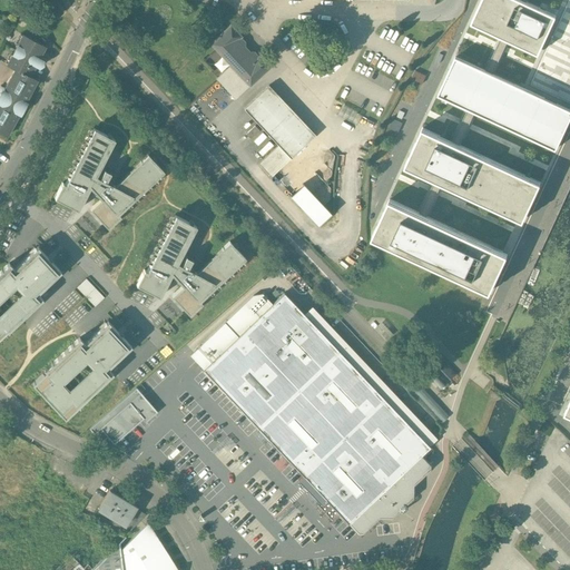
[(479,0),(472,16),(501,29),(510,32),(534,45),(539,47),(557,8),(552,6),(539,0),(479,0)]
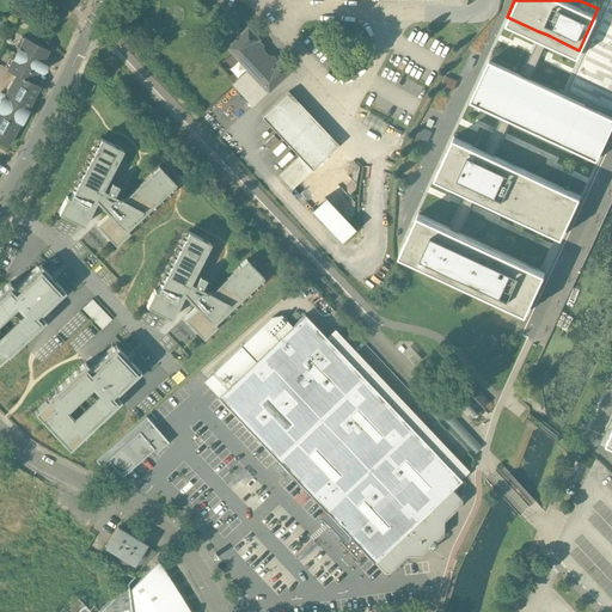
[(268,61),(257,49),(262,46),(257,41),(258,40),(248,28),(227,47),(248,69),(232,84),(252,106),(289,72),(279,60),(277,61),(273,57),(268,61)]
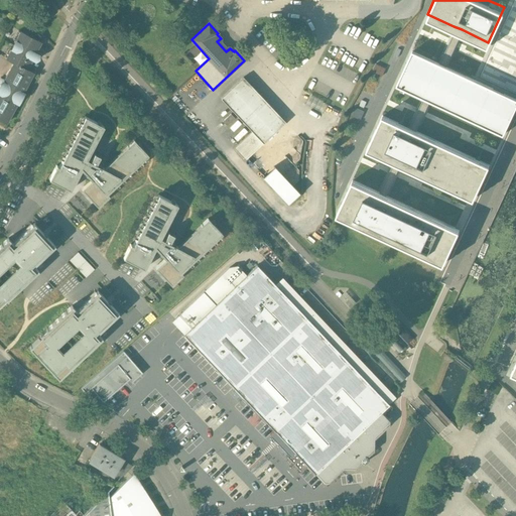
[(462,29),(454,26),(444,45),(440,55),(447,58),(453,49),(462,29)]
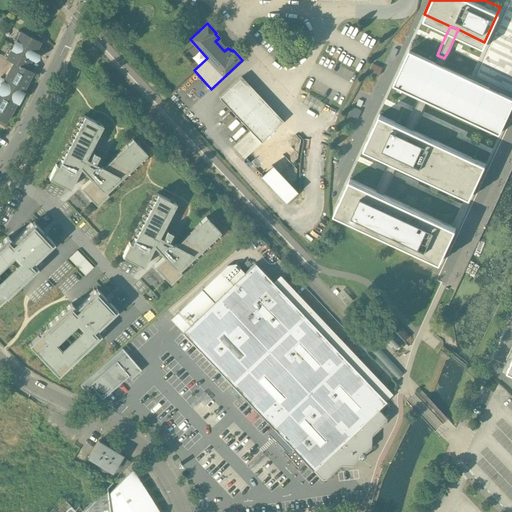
[(13,62),(2,84),(0,83),(0,84),(0,118),(7,122),(17,102),(23,95),(21,94),(33,72),(26,68),(31,58),(35,60),(38,54),(34,52),(40,42),(21,32),(6,58),(13,62)]
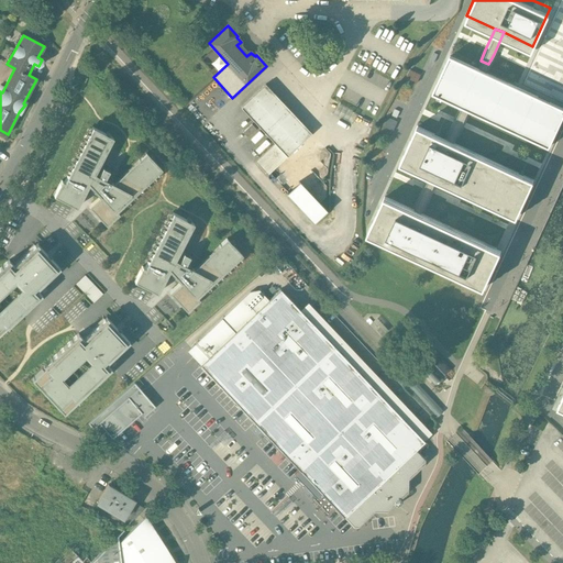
[(451,46),(433,85),(463,98),(471,102),(552,140),(562,111),(562,98),(542,89),(514,75),(488,64),(481,61),(451,46)]
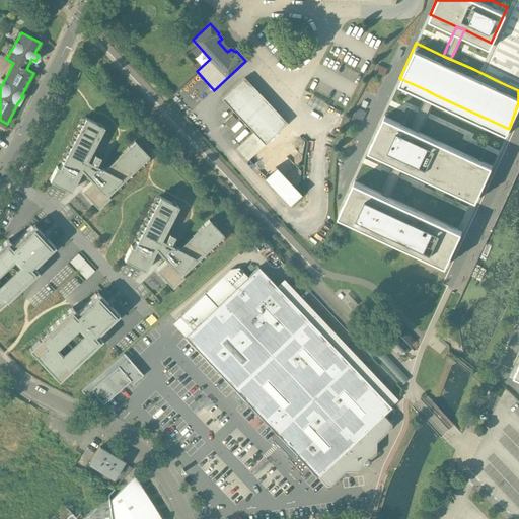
[(287,123),(244,78),(222,99),(253,132),(265,144),(287,123)]
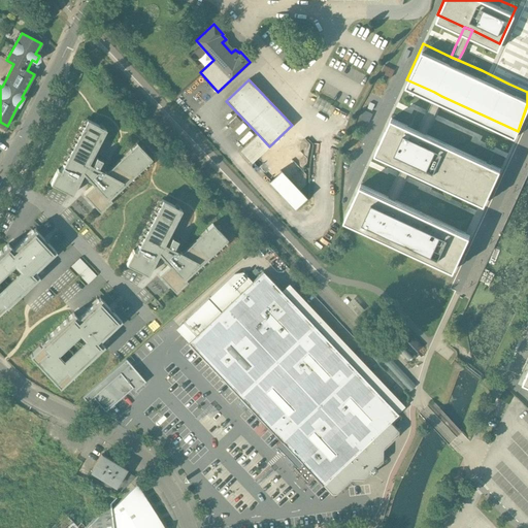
[(441,96),(434,92),(425,111),(420,123),(427,126),(432,116),(441,96)]
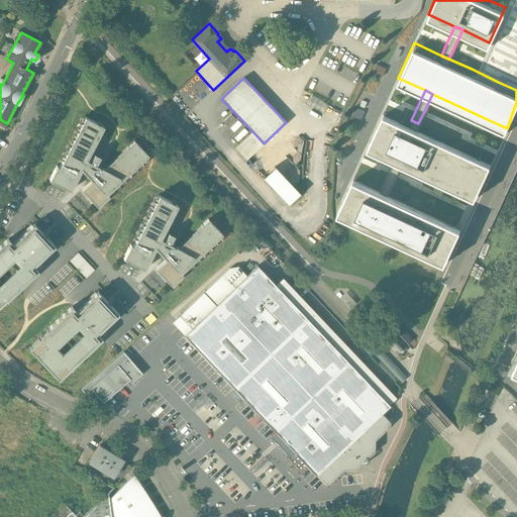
[(310,96),(307,103),(318,109),(322,102),(310,96)]
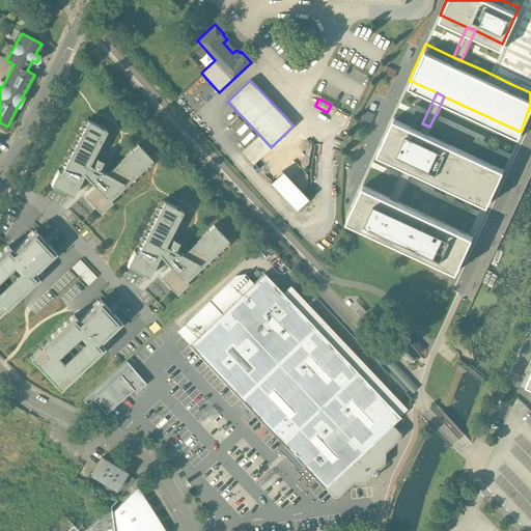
[(363,118),(371,122),(375,114),(367,110),(363,118)]
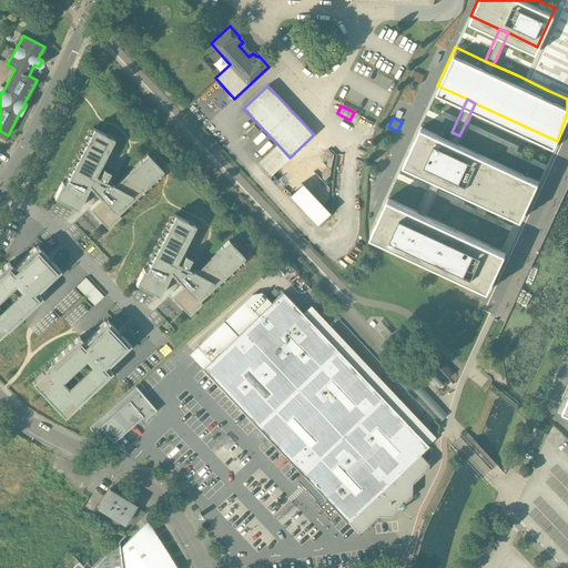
[(422,118),(404,155),(434,170),(442,173),(516,208),(525,211),(530,200),(541,173),(459,135),(452,132),(422,118)]
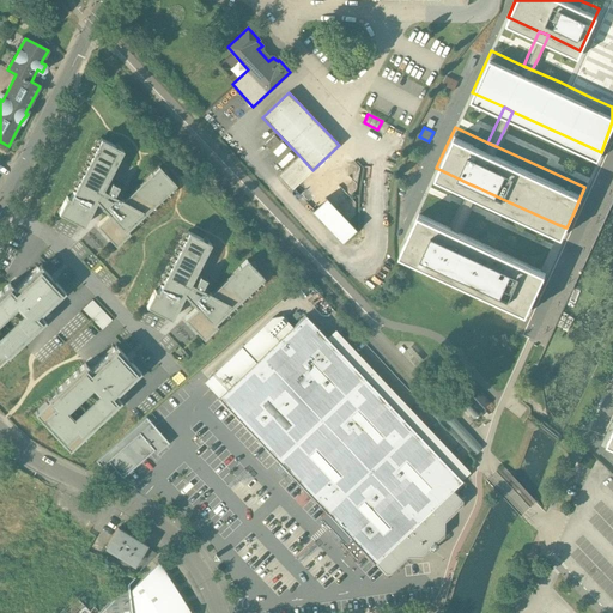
[(119,186),(113,182),(107,192),(103,189),(123,150),(102,139),(71,198),(67,196),(59,213),(85,226),(97,201),(103,207),(109,213),(97,225),(116,246),(131,232),(128,231),(176,184),(159,165),(125,200),(119,198),(114,195),(119,186)]
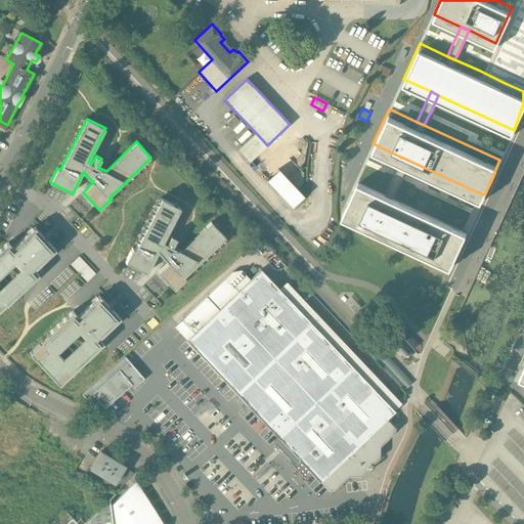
[(256,133),(239,148),(251,161),(267,145),(256,133)]
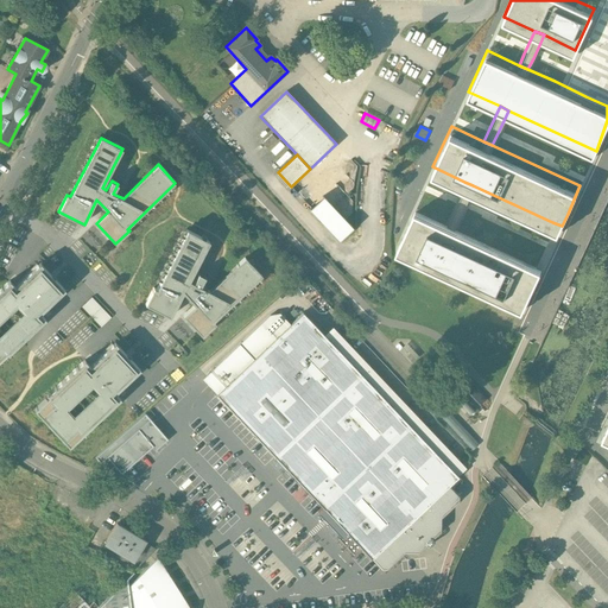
[(473,185),(464,182),(454,204),(449,216),(457,220),(462,209),(473,185)]
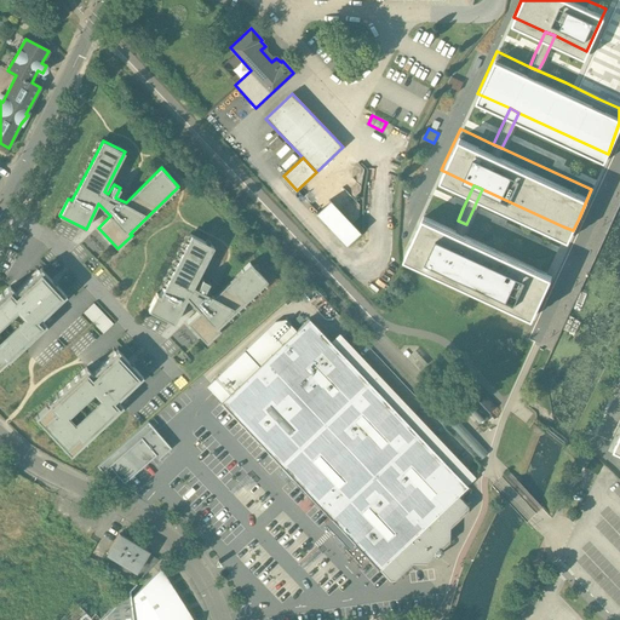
[(360,233),(329,200),(316,213),(346,245),(360,233)]
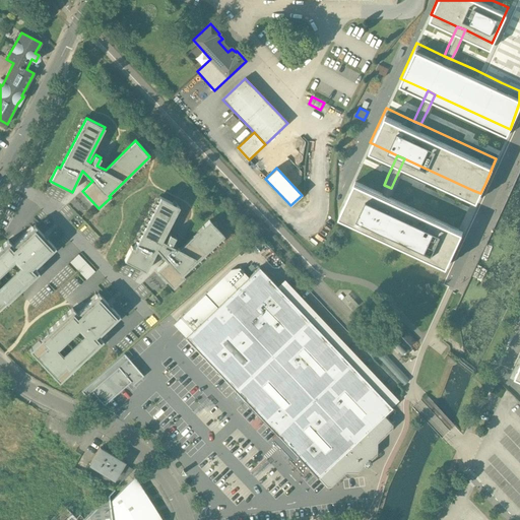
[(356,172),(340,206),(449,257),(454,245),(464,222),(459,219),(391,188),(384,185),(356,172)]
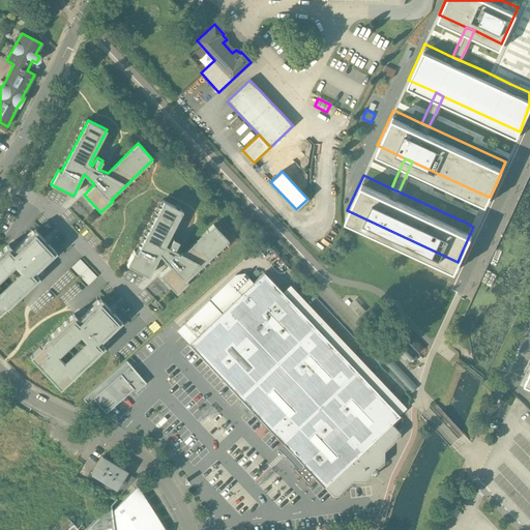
[(135,251),(127,265),(148,276),(160,255),(166,261),(171,266),(160,275),(177,293),(188,283),(186,280),(229,240),(213,225),(183,254),(179,252),(175,249),(179,241),(174,238),(169,246),(166,244),(183,210),(164,200),(137,252),(135,251)]
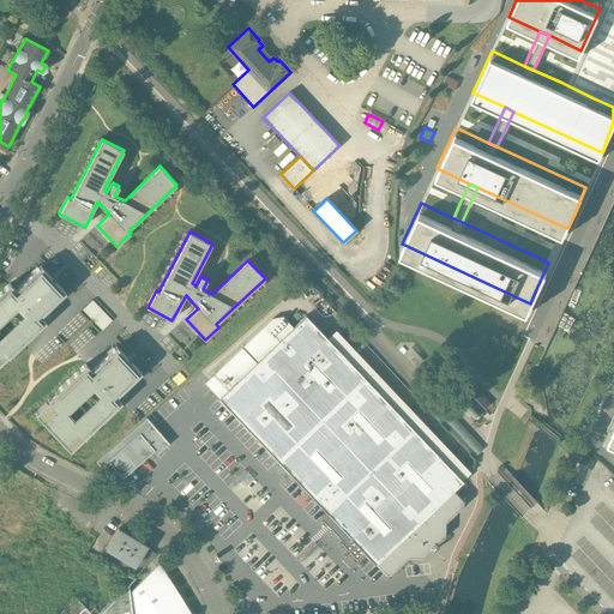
[(12,284),(6,278),(0,283),(0,361),(42,321),(37,317),(62,293),(34,264),(12,284)]
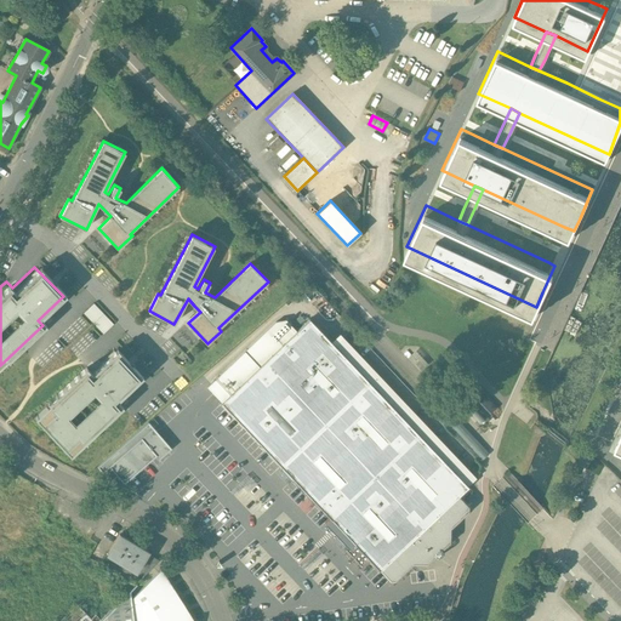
[(95,302),(84,313),(104,332),(114,323),(95,302)]
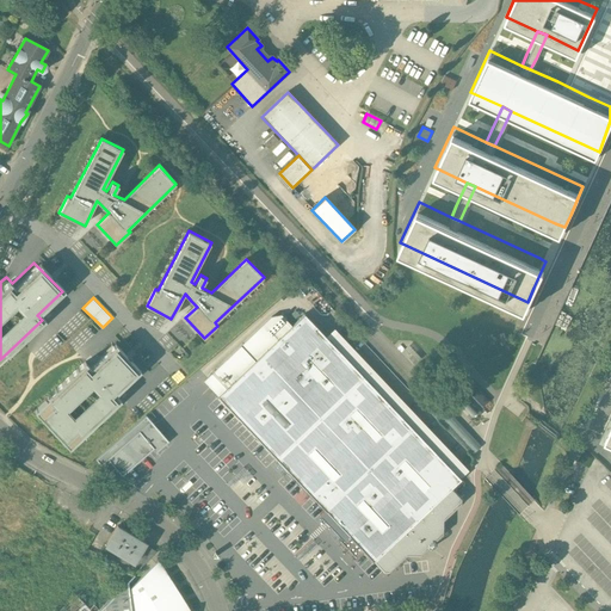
[(216,399),(387,573),(406,554),(420,554),(442,532),(442,520),(461,501),(454,493),(466,481),(301,315),(216,399)]
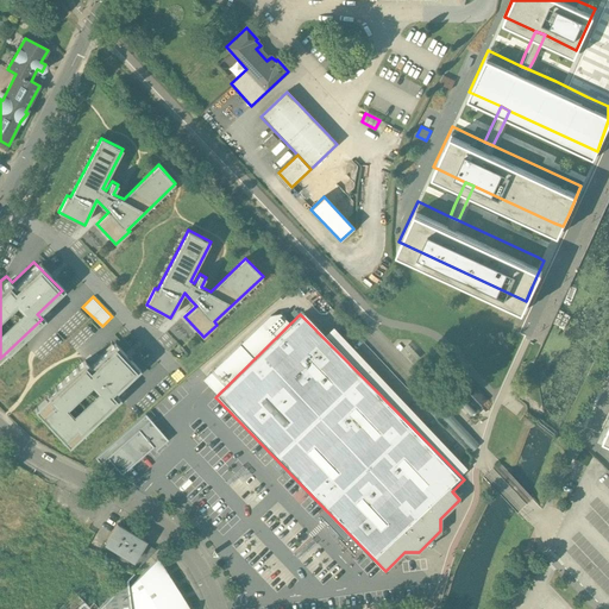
[(111,345),(86,369),(80,363),(30,409),(63,446),(115,399),(110,393),(135,371),(111,345)]
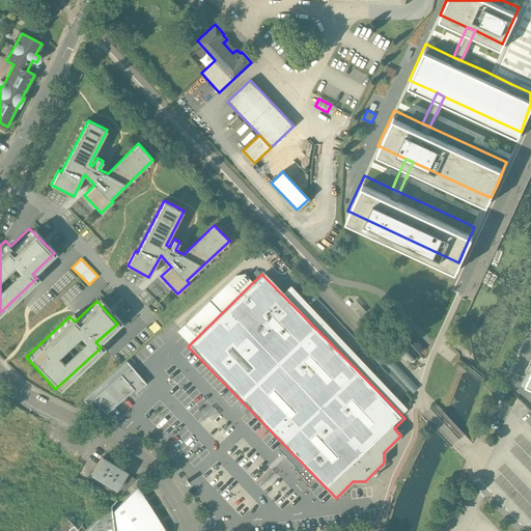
[(366,334),(359,341),(411,395),(418,389),(366,334)]
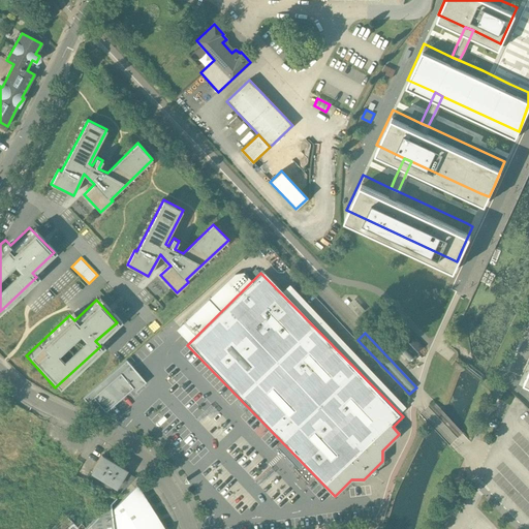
[(404,334),(397,340),(413,361),(422,354),(404,334)]
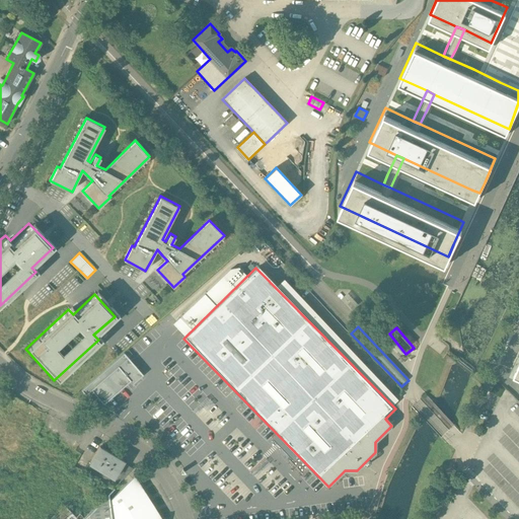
[(128,350),(87,385),(82,390),(86,394),(92,389),(103,403),(130,381),(132,383),(143,375),(128,358),(129,357),(129,356),(132,353),(128,350)]
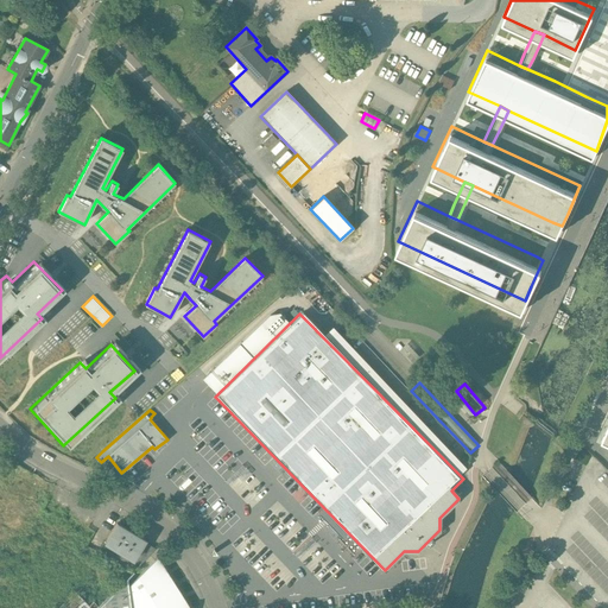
[(122,517),(107,542),(144,562),(158,549),(163,543),(122,517)]
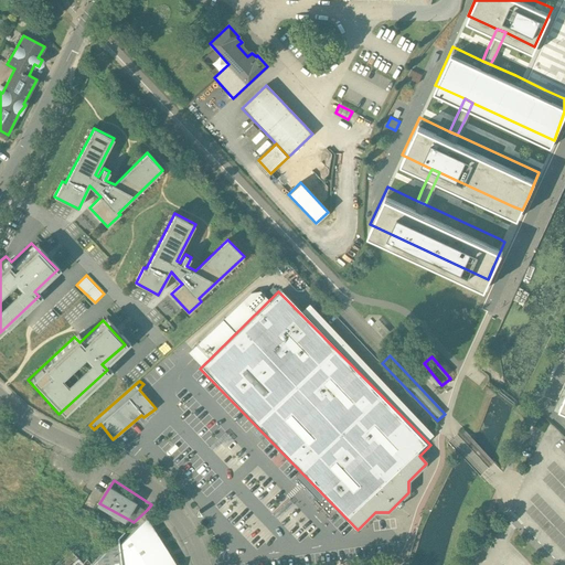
[(147,519),(121,543),(118,540),(120,564),(176,564),(170,556),(170,553),(163,545),(162,542),(157,534),(156,533),(156,531),(149,523),(147,519)]
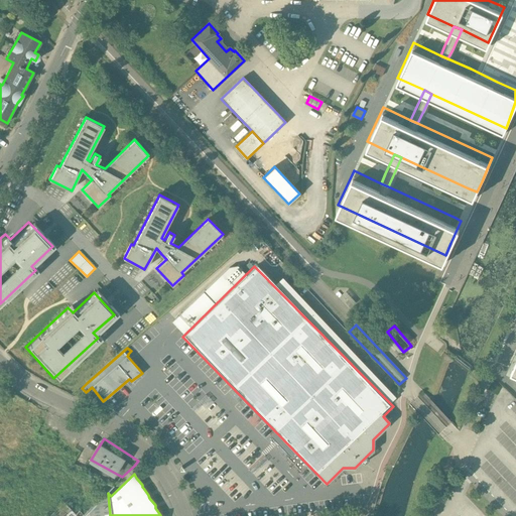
[(106,492),(81,515),(110,515),(108,493),(106,492)]
